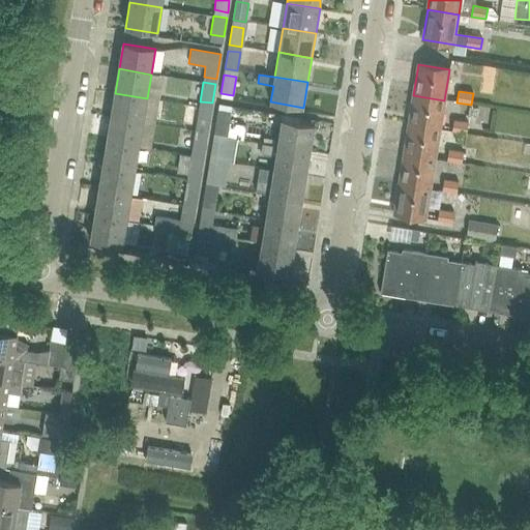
[(143,123),(147,98),(115,93),(111,118),(143,123)]
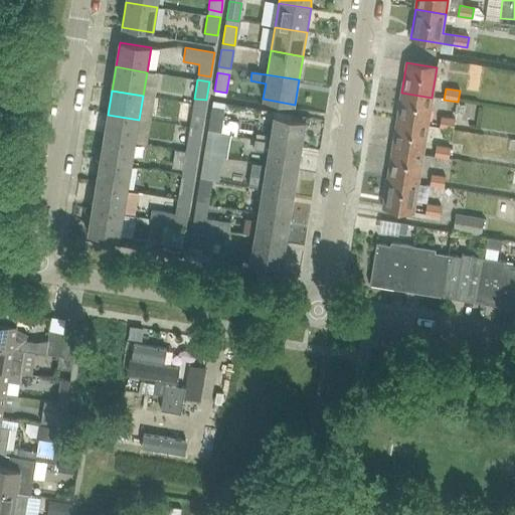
[(426,126),(432,98),(401,93),(396,122),(426,126)]
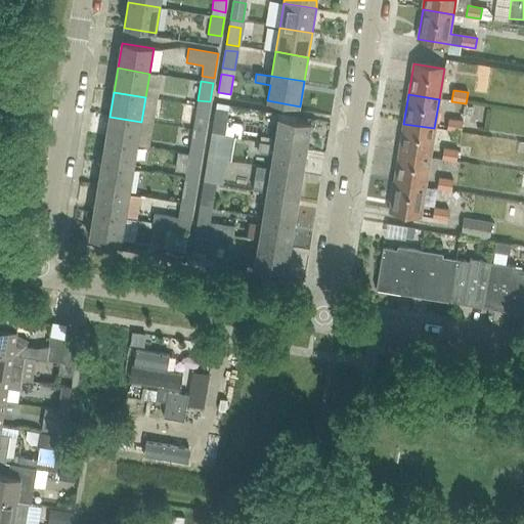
[(193,124),(206,126),(209,107),(197,105),(193,124)]
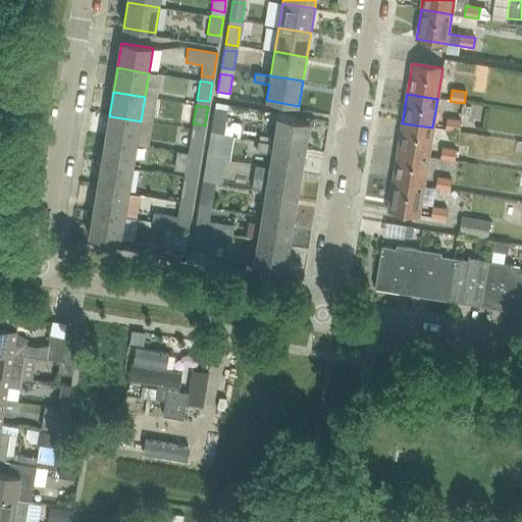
[(222,136),(225,117),(213,115),(210,134),(222,136)]
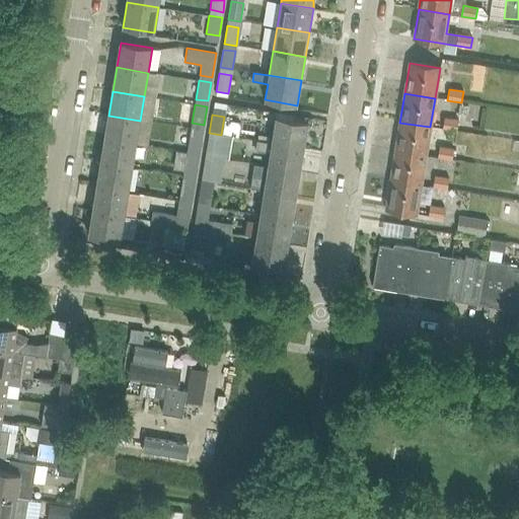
[(136,145),(140,121),(108,116),(104,139),(136,145)]
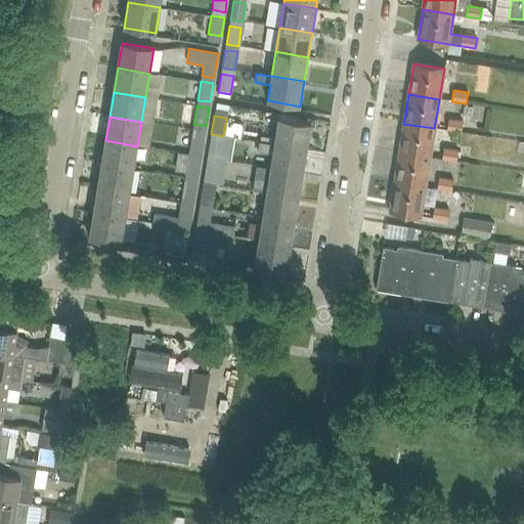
[(274,143),(307,148),(310,124),(278,119),(274,143)]
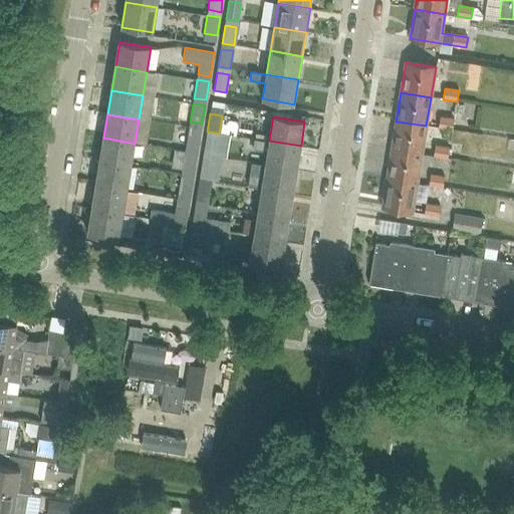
[(452,131),(454,119),(440,117),(438,127),(452,131)]
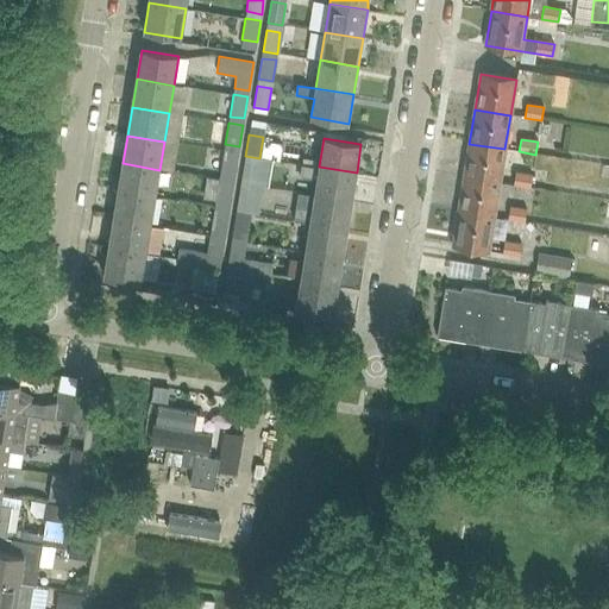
[(500,183),(504,149),(469,144),(464,177),(500,183)]
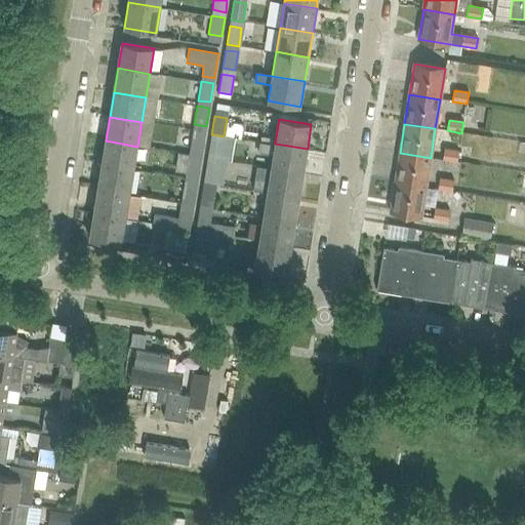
[(190,149),(202,150),(206,131),(193,129),(190,149)]
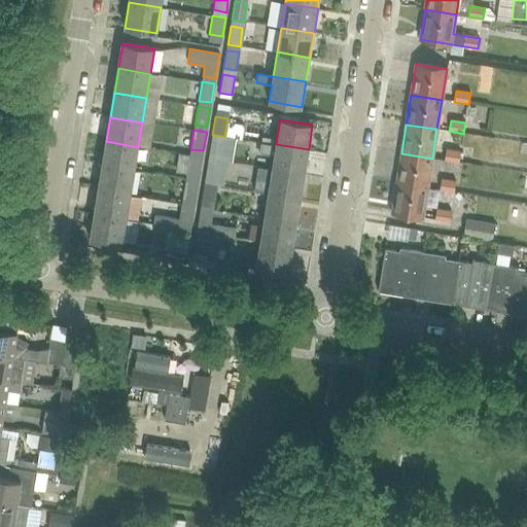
[(134,171),(138,147),(106,141),(102,166),(134,171)]
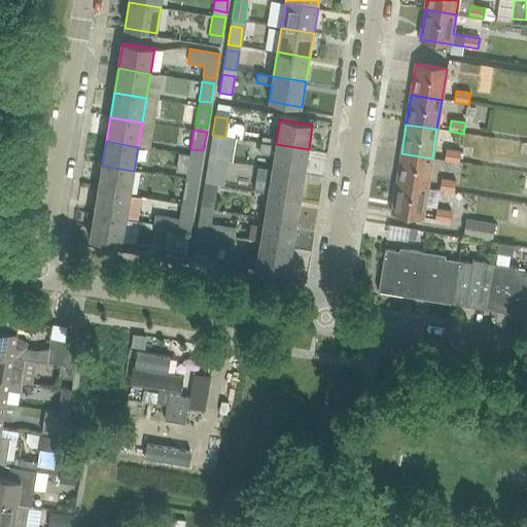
[(211,141),(208,159),(220,162),(223,143),(211,141)]
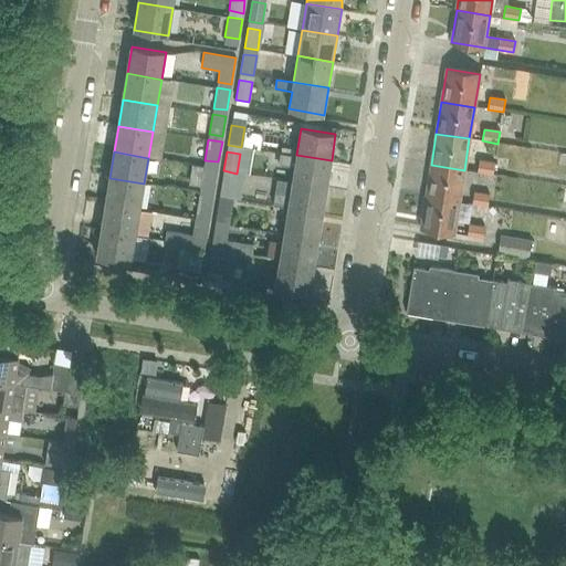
[(327,187),(332,160),(296,155),(296,156),(280,154),(279,165),(294,167),(292,180),(327,187)]
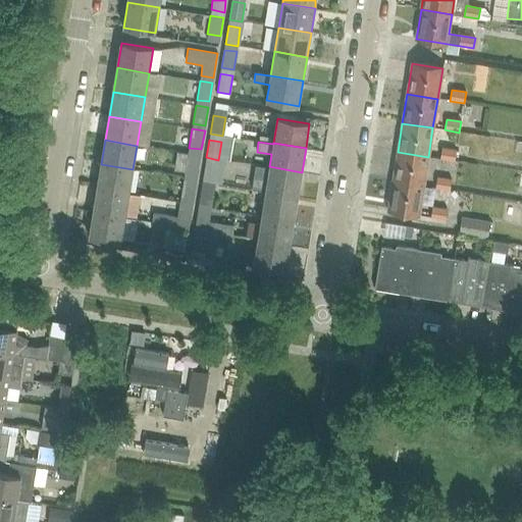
[(455,161),(456,151),(441,149),(439,159),(455,161)]
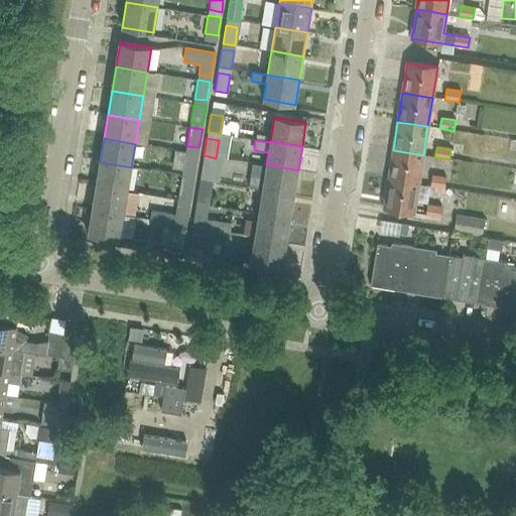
[(418,183),(423,155),(393,150),(388,179),(418,183)]
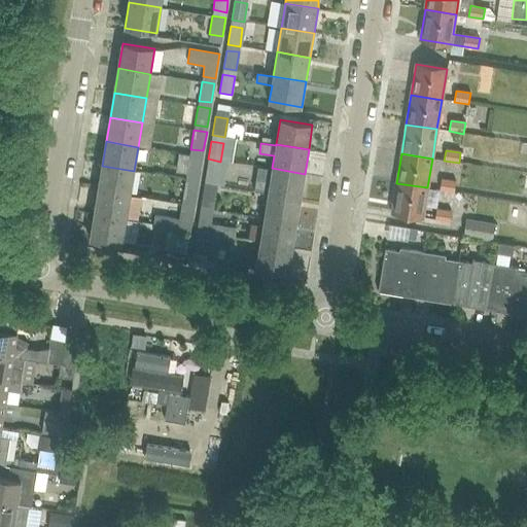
[(186,173),(200,175),(202,157),(189,155),(186,173)]
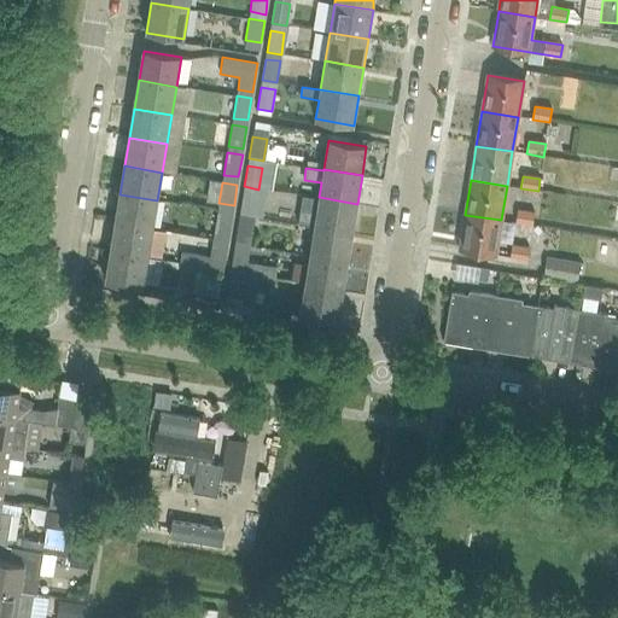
[(243,193),(240,215),(255,217),(258,196),(243,193)]
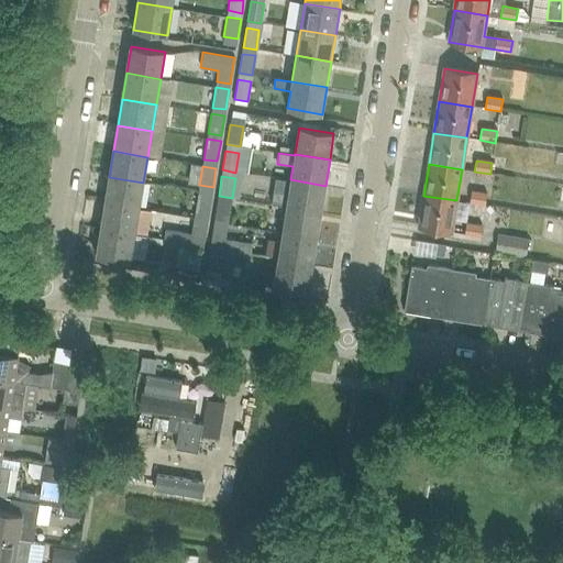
[(139,209),(143,183),(109,177),(105,203),(139,209)]
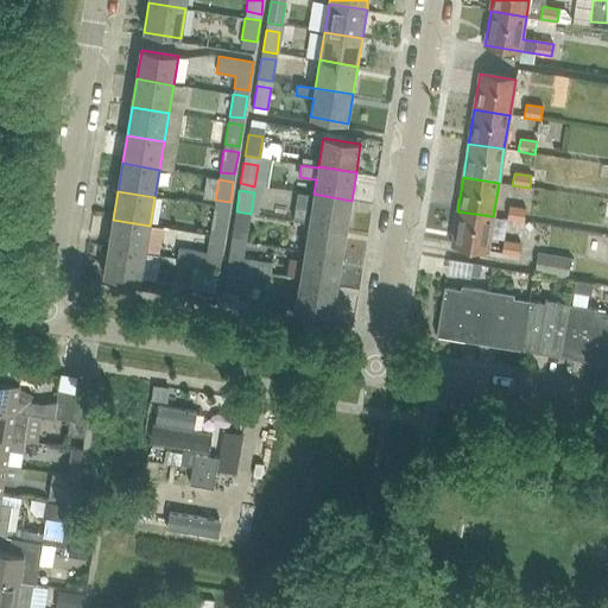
[(347,229),(352,201),(314,194),(298,191),(293,220),(309,222),(347,229)]
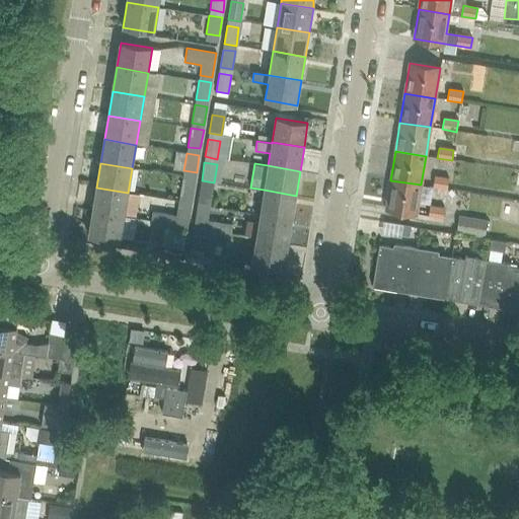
[(518,193),(518,170),(500,168),(497,190),(518,193)]
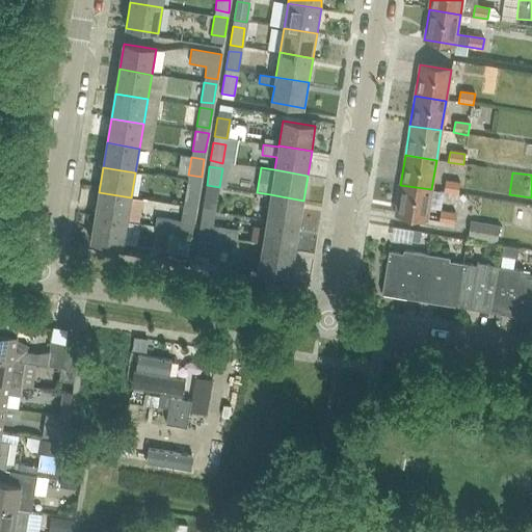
[(184,200),(197,202),(201,183),(187,181),(184,200)]
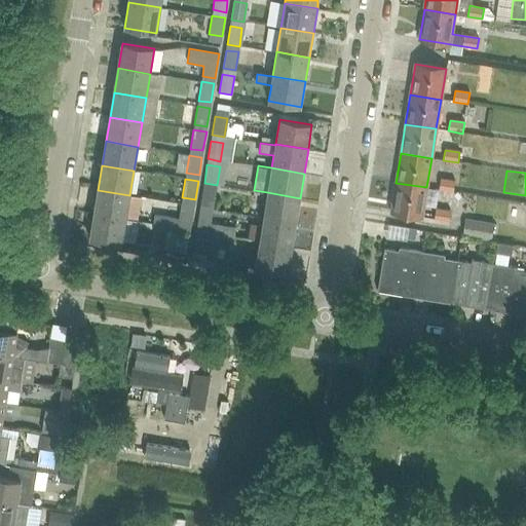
[(453,192),(455,182),(441,179),(439,190),(453,192)]
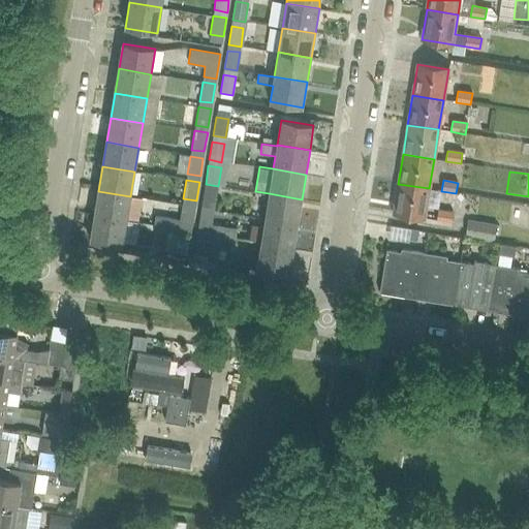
[(424,219),(429,188),(398,184),(393,214),(424,219)]
